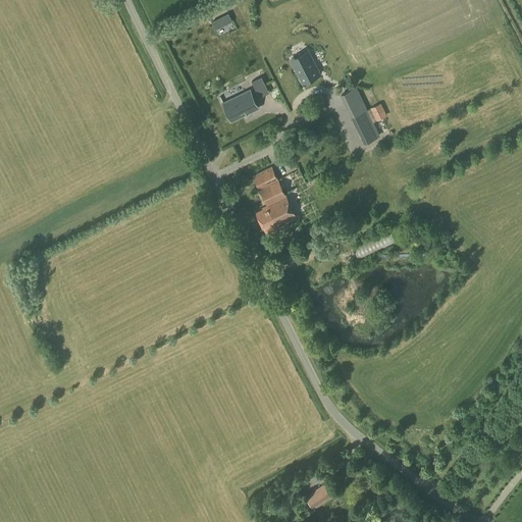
[(221,25),(217,18),(211,21),(215,29),(221,25)]
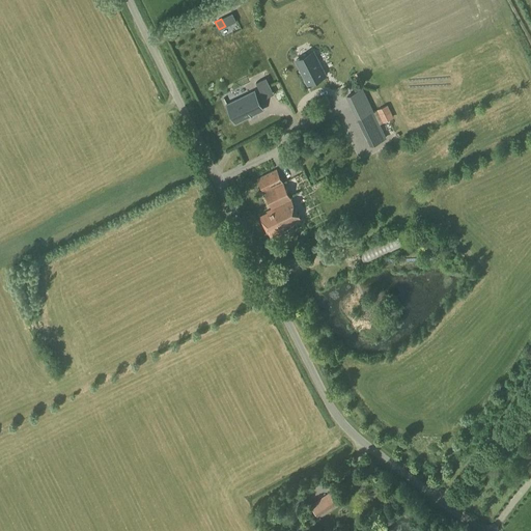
[(309,84),(325,77),(311,52),(296,60),(309,84)]
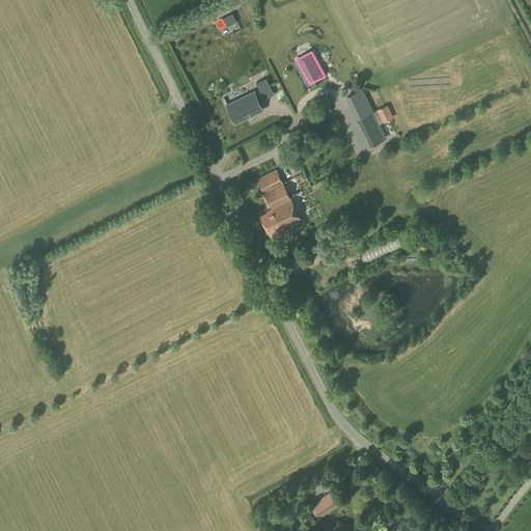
[(259,89),(262,95),(273,90),(270,84),(259,89)]
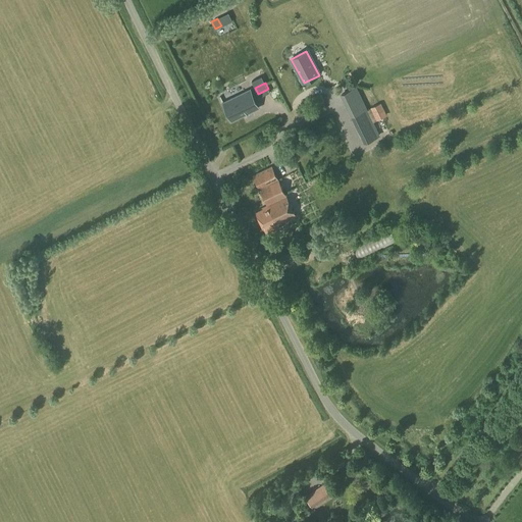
[(356,87),(341,95),(345,104),(361,97),(356,87)]
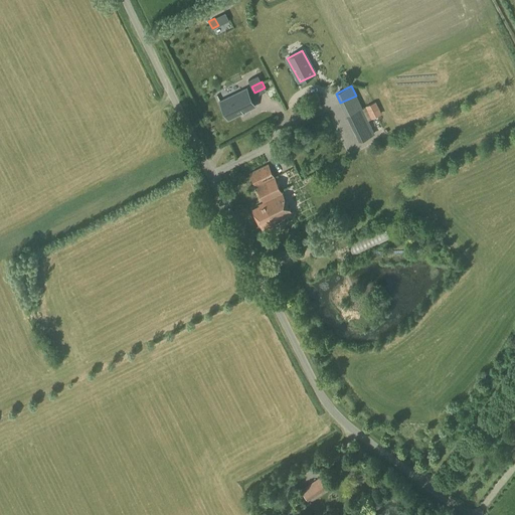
[(222,108),(231,125),(258,112),(249,95),(222,108)]
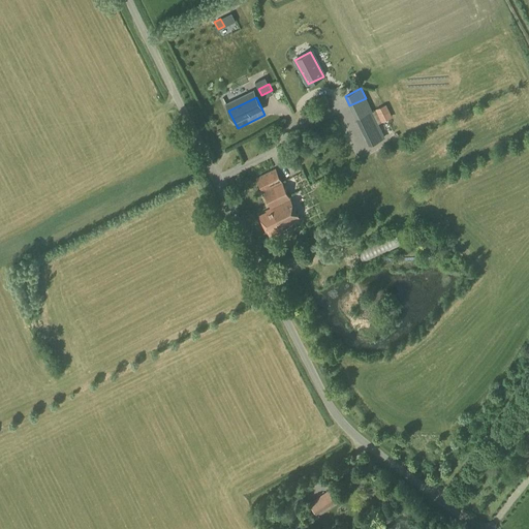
[(370,106),(366,98),(349,105),(353,115),(370,106)]
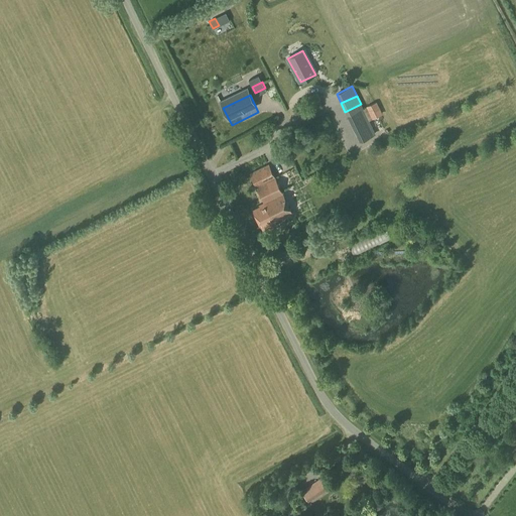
[(372,119),(381,114),(376,103),(367,108),(372,119)]
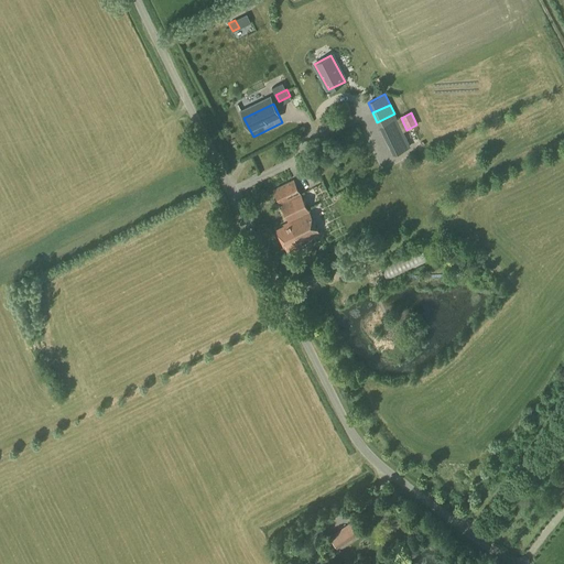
[(411,147),(403,131),(398,119),(394,114),(377,122),(393,155),(411,147)]
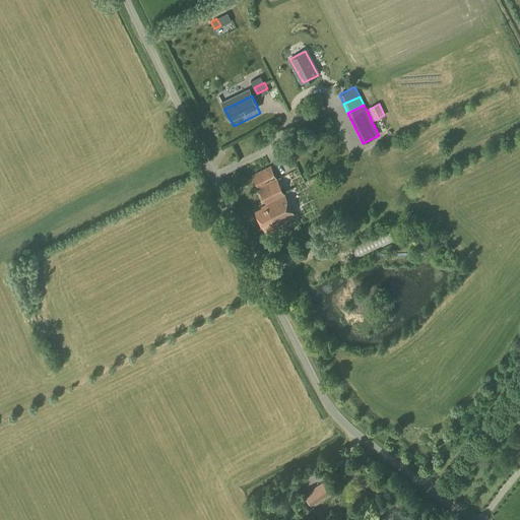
[(276,223),(295,214),(270,167),(252,175),(267,204),(262,207),(262,208),(255,211),(263,228),(275,222),(276,223)]
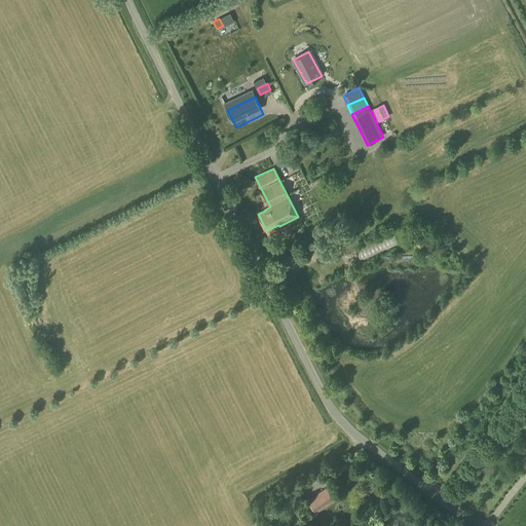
[(312,511),(335,496),(328,486),(306,501),(308,504),(310,508),(307,510),(308,512),(312,510),(312,511)]
